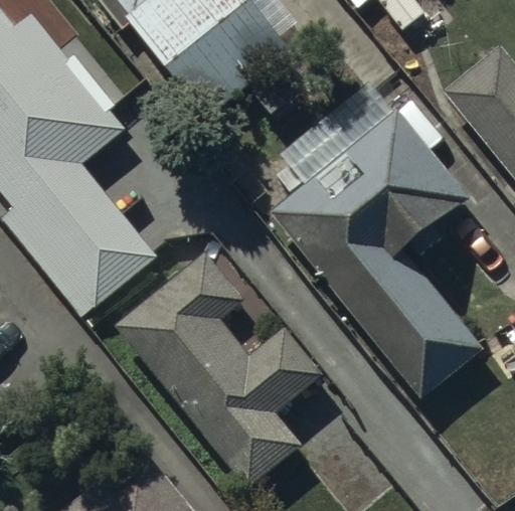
[(120,0),(128,10),(122,15),(206,120),(293,51),(250,0),(120,0)]
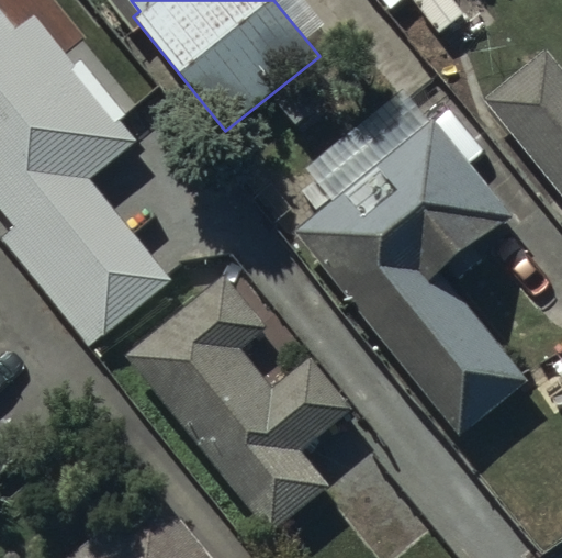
[(0,13),(0,203),(12,218),(0,227),(0,237),(88,345),(169,278),(89,180),(134,143),(116,121),(124,114),(79,60),(75,64),(33,13),(13,30),(0,13)]
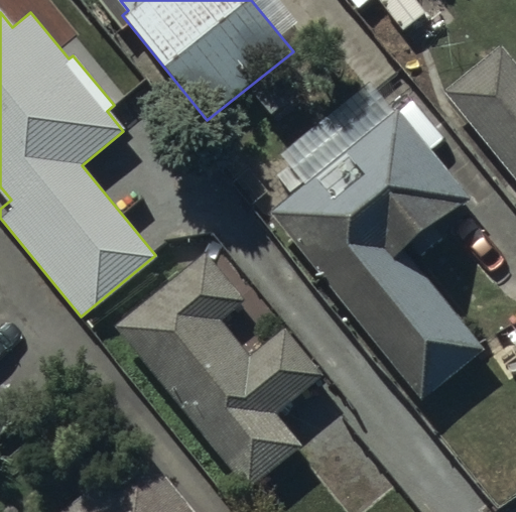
[(515,60),(501,43),(442,91),(515,180),(515,60)]
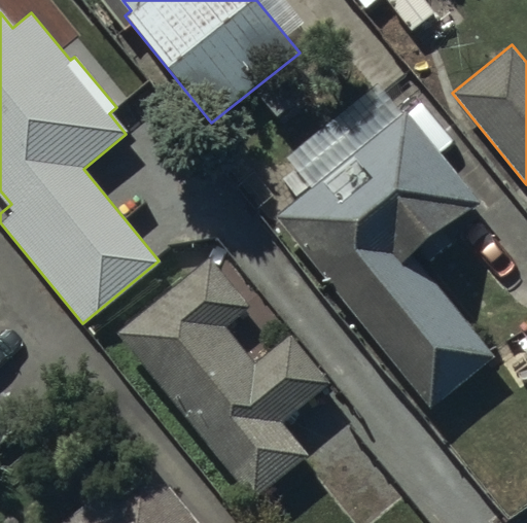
[(405,107),(273,215),(432,408),(496,355),(415,256),(420,251),(428,262),(454,240),(447,231),(483,202),(405,107)]
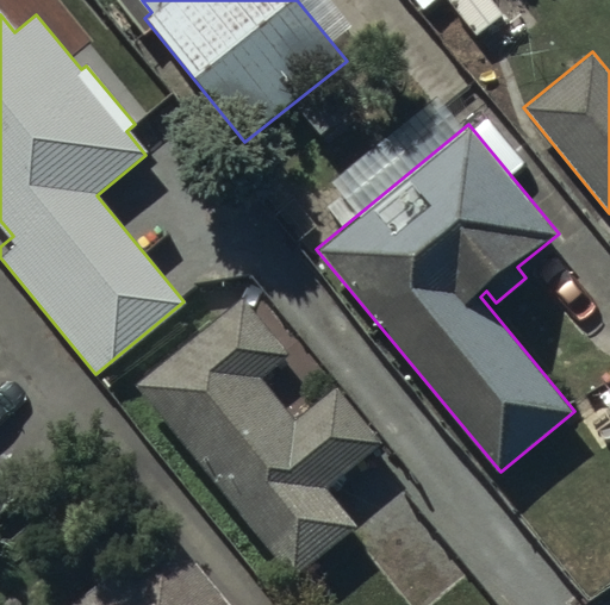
[(243,297),(135,384),(294,579),(358,529),(325,491),(380,446),(335,390),(297,422),(261,376),(290,354),(243,297)]
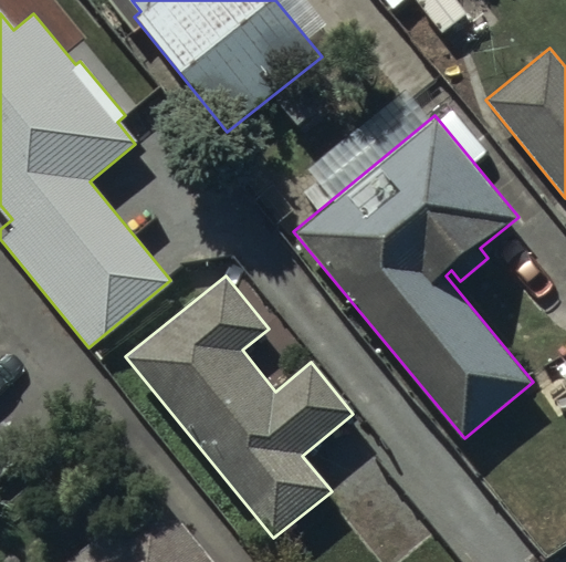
[(77,561),(218,561),(165,495),(77,561)]
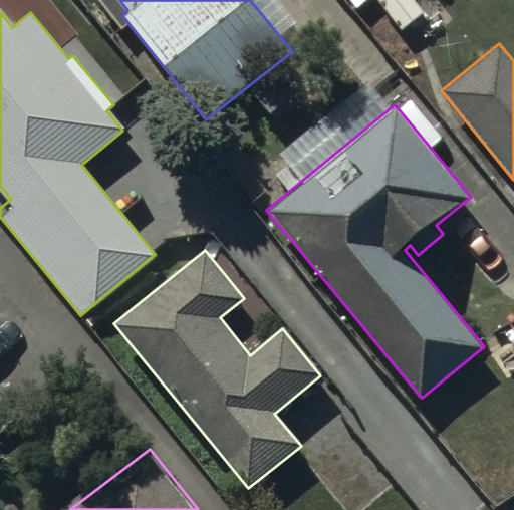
All buildings are outlined.
